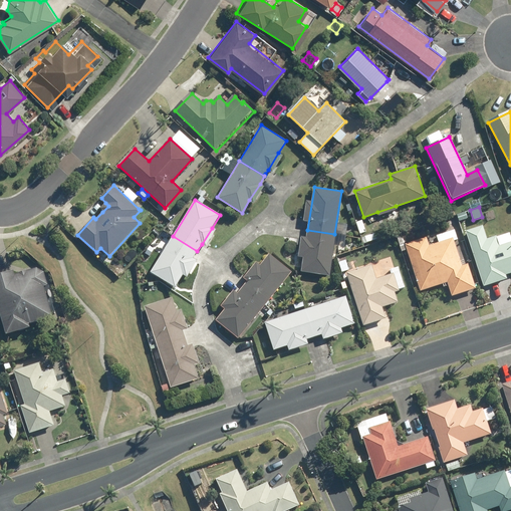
[(466,210),(458,213),(460,219),(468,216),(466,210)]
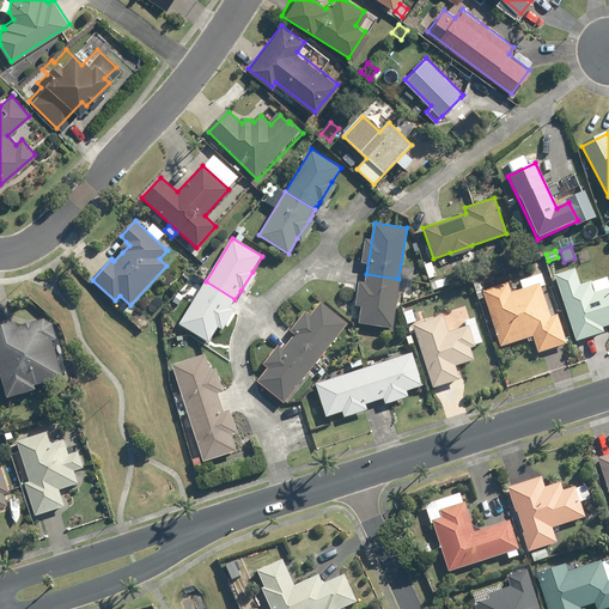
[(573,266),(553,273),(576,340),(603,330),(602,326),(608,323),(608,286),(594,292),(590,280),(579,284),(573,266)]
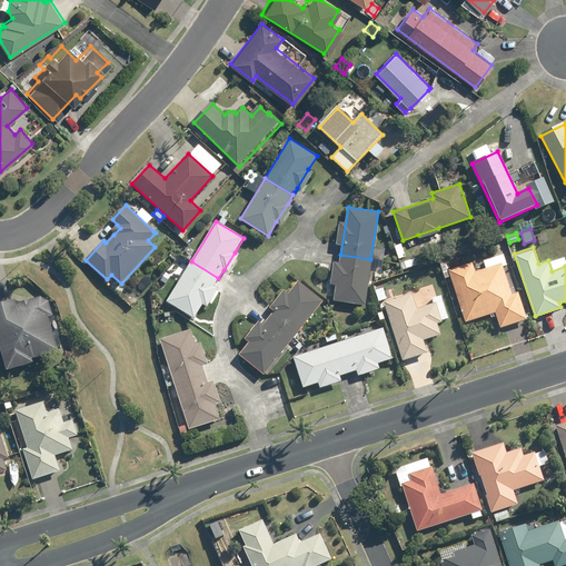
[(448,269),(465,320),(495,310),(499,326),(525,318),(517,290),(510,293),(502,265),(506,264),(502,252),(482,259),(484,267),(474,270),(472,261),(448,269)]
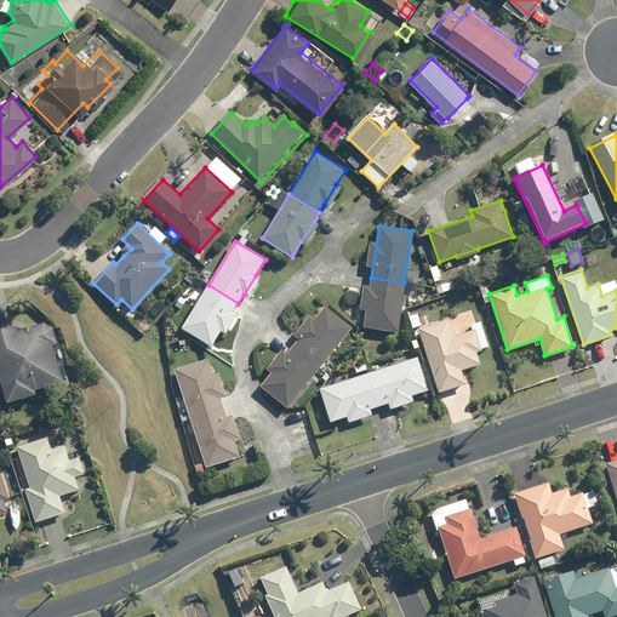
[(371,278),(364,327),(396,332),(404,287),(404,283),(371,278)]
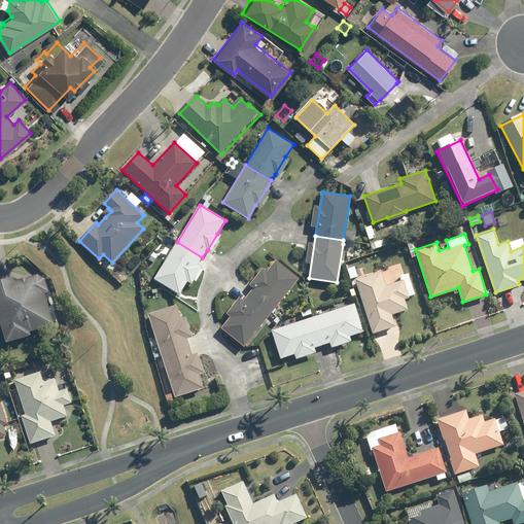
[(380,238),(371,241),(374,249),(383,245),(380,238)]
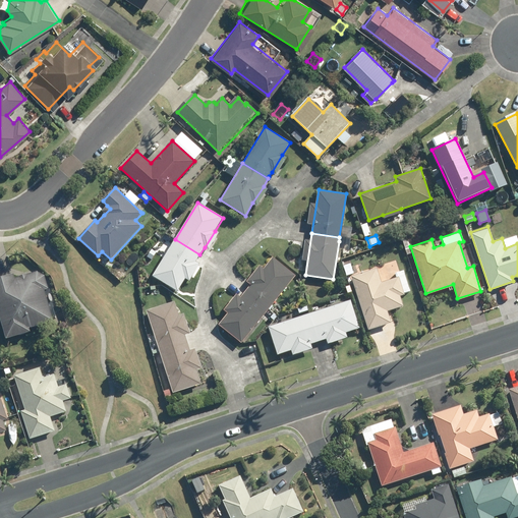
[(152,277),(177,292),(185,279),(195,262),(199,254),(175,239),(152,277)]
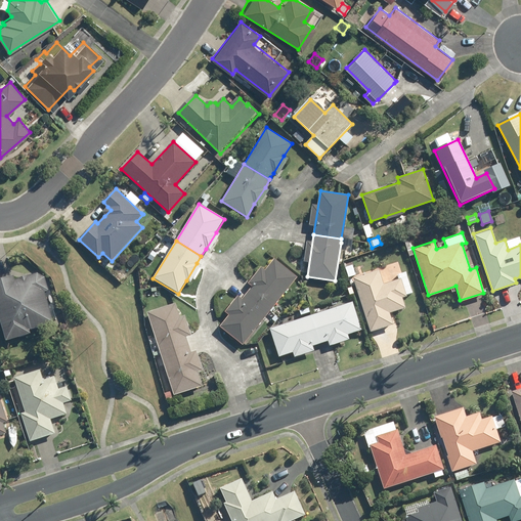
[(148,250),(143,257),(148,259),(153,252),(148,250)]
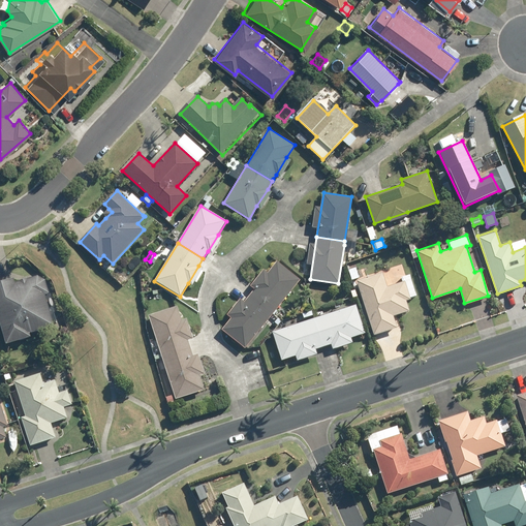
[(300,280),(277,260),(255,288),(251,295),(274,312),(300,280)]
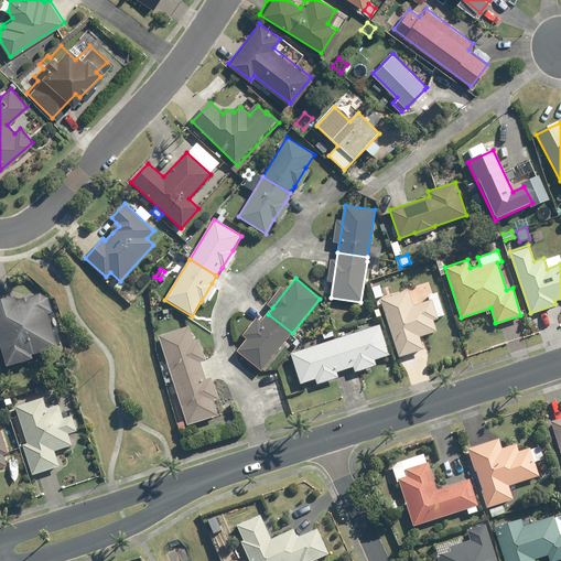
[(376,283),(368,286),(371,297),(379,294),(376,283)]
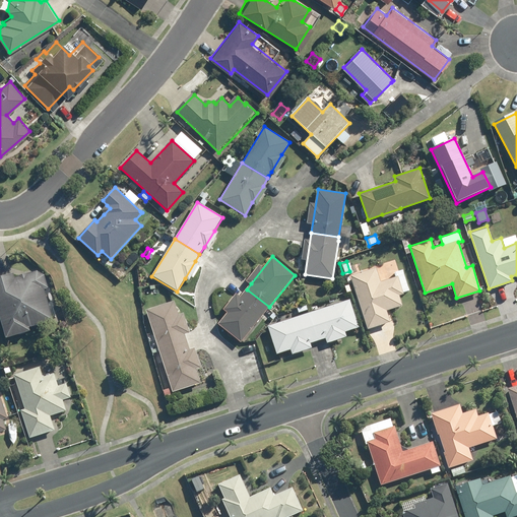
[(14,274),(0,277),(0,313),(5,331),(54,318),(38,267),(14,274)]
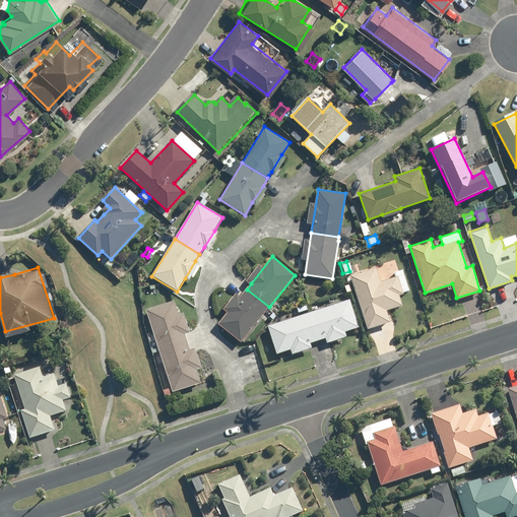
[(116,267),(111,272),(118,278),(122,273),(116,267)]
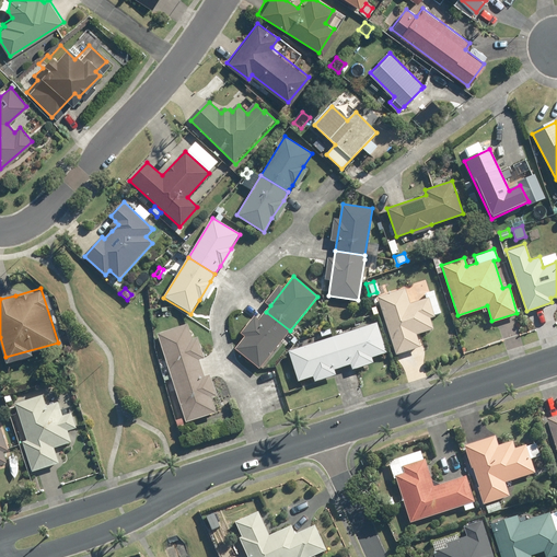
[(376,297),(395,354),(419,346),(416,334),(433,328),(429,318),(434,316),(433,314),(441,312),(433,290),(424,293),(426,298),(409,302),(405,288),(376,297)]
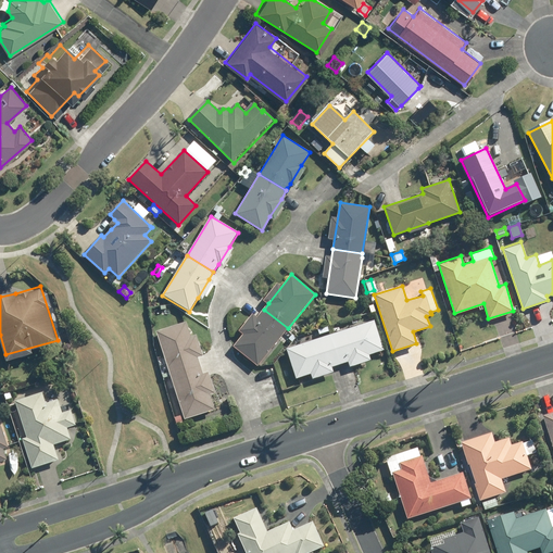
[(243,334),(234,346),(258,365),(288,328),(264,310),(258,317),(243,334)]
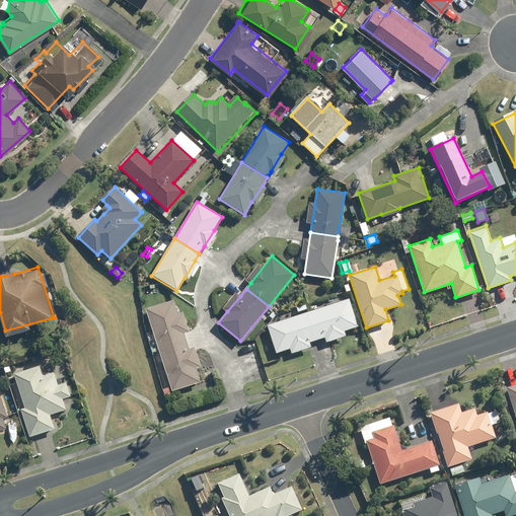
[(309,311),(318,340),(324,337),(345,330),(358,326),(349,298),(309,311)]
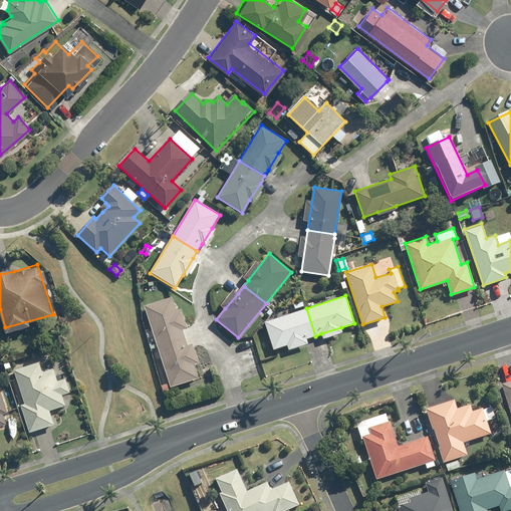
[(172,297),(144,306),(157,346),(184,337),(182,330),(172,297)]
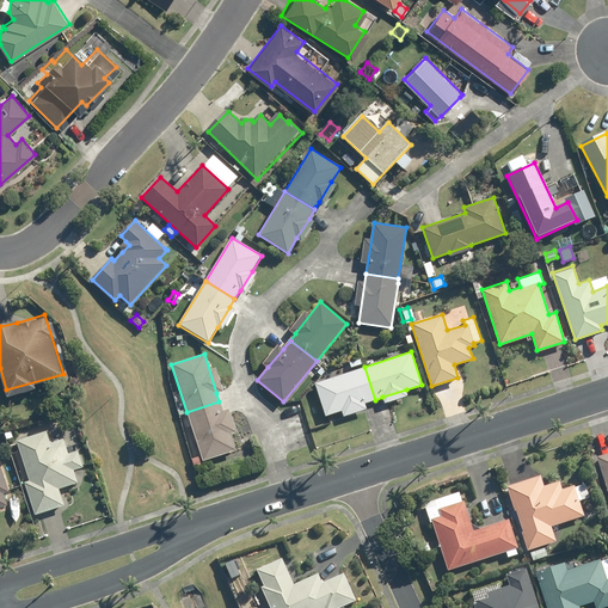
[(315,382),(325,416),(342,411),(364,403),(375,400),(364,367),(315,382)]
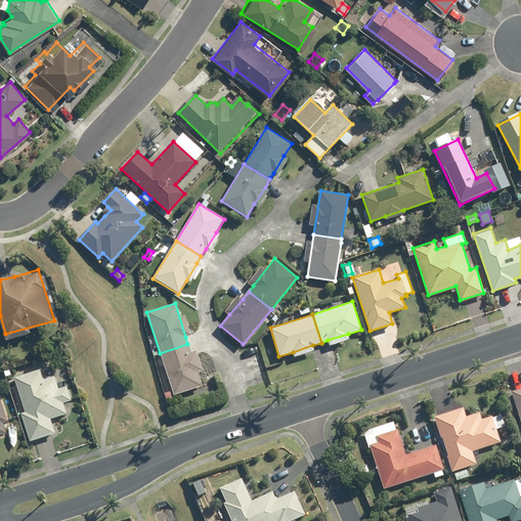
[(187,344),(160,353),(173,394),(202,385),(190,351),(187,344)]
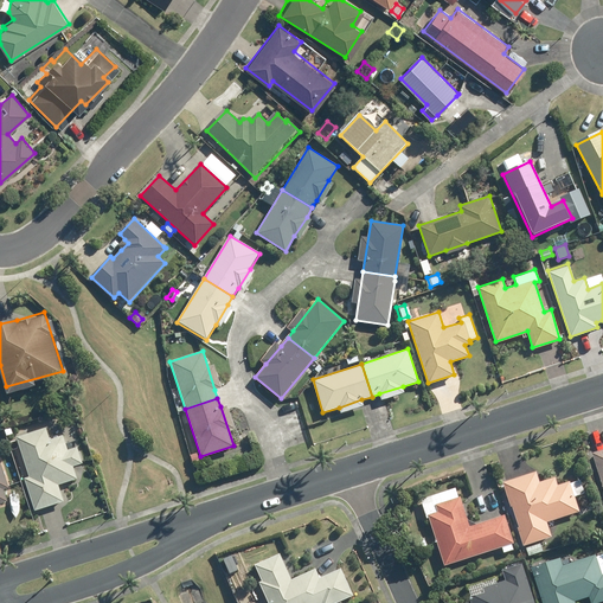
[(23,476),(33,508),(63,499),(63,495),(58,481),(76,476),(72,464),(81,461),(76,444),(66,447),(62,432),(47,437),(44,425),(15,435),(29,474),(23,476)]
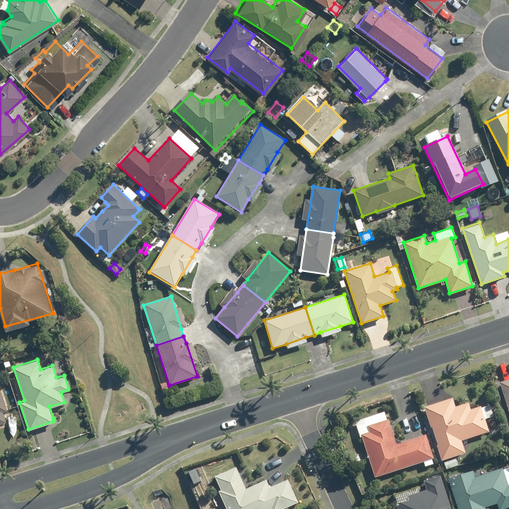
[(3,370),(6,379),(11,377),(9,368),(3,370)]
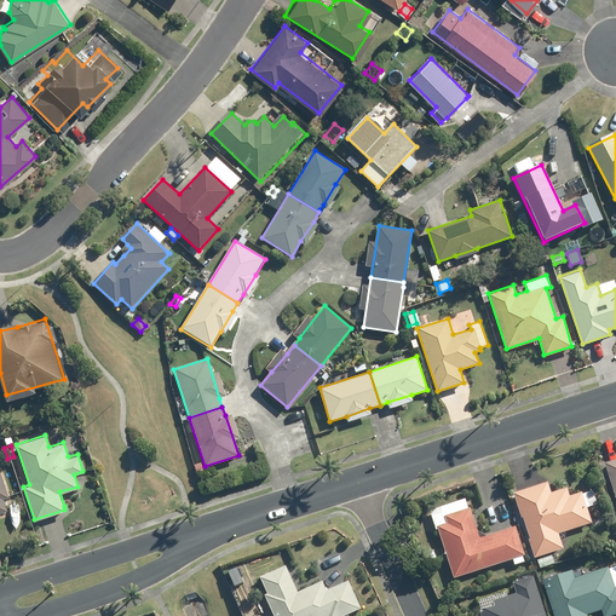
[(615,455),(605,460),(615,494),(615,455)]
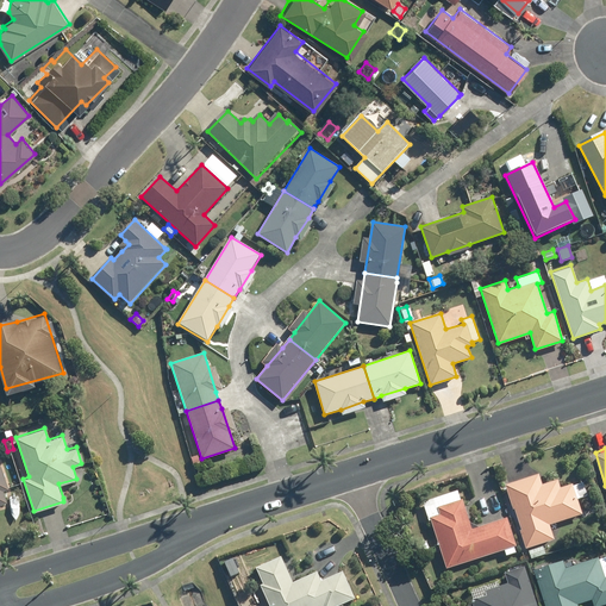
[(538,470),(506,481),(528,545),(554,537),(549,522),(582,511),(581,510),(588,507),(585,494),(587,493),(583,480),(573,483),(572,481),(560,485),(557,476),(542,481),(538,470)]
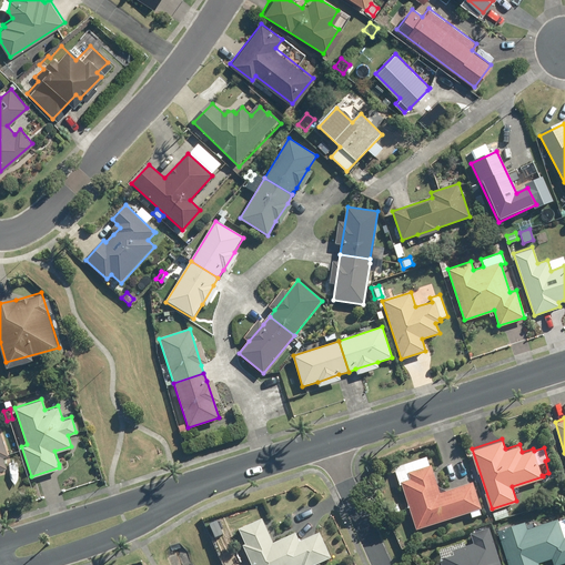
[(412,463),(395,468),(400,482),(402,482),(416,526),(481,505),(472,480),(440,490),(431,461),(413,466),(412,463)]
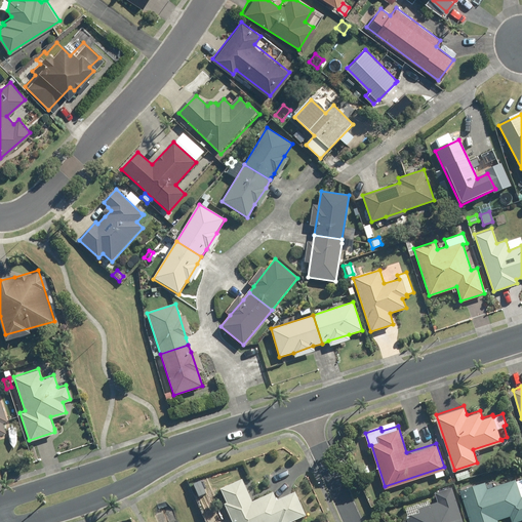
[(464,468),(452,472),(455,479),(467,476),(464,468)]
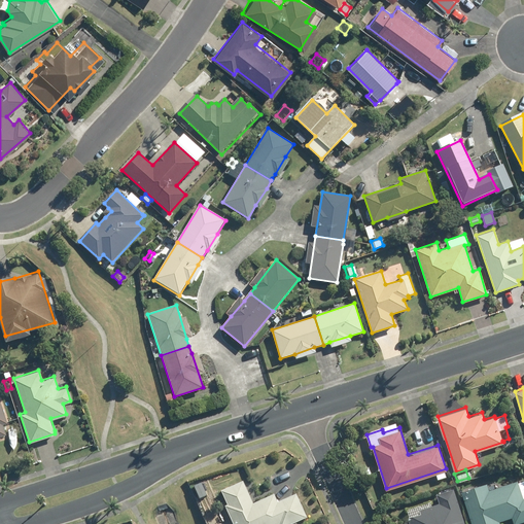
[(234,523),(274,523),(278,522),(278,523),(284,523),(288,522),(307,514),(295,491),(277,499),(274,491),(252,500),(242,478),(220,487),(226,501),(224,502),(234,523)]
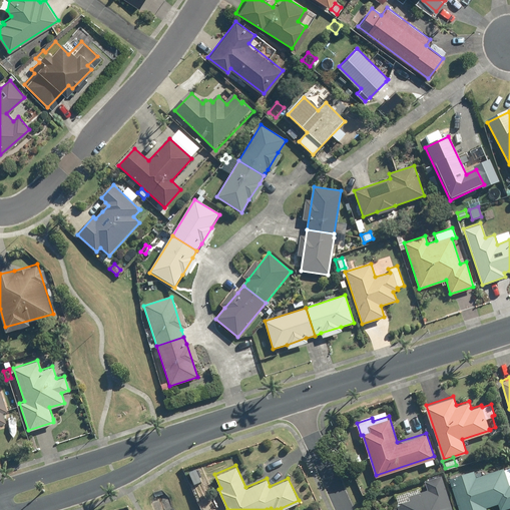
[(501,508),(509,505),(509,466),(505,468),(504,466),(476,475),(474,469),(450,477),(460,509),(487,509),(486,505),(498,501),(501,508)]
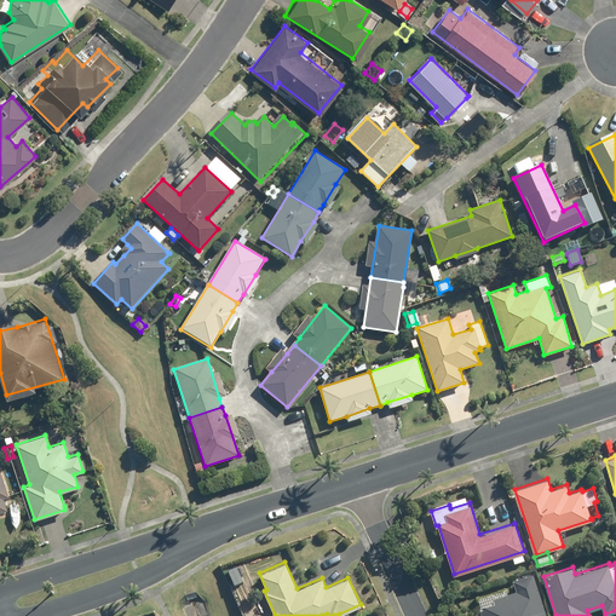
[(495,603),(479,608),(482,615),(545,615),(531,573),(513,580),(516,588),(493,597),(495,603)]
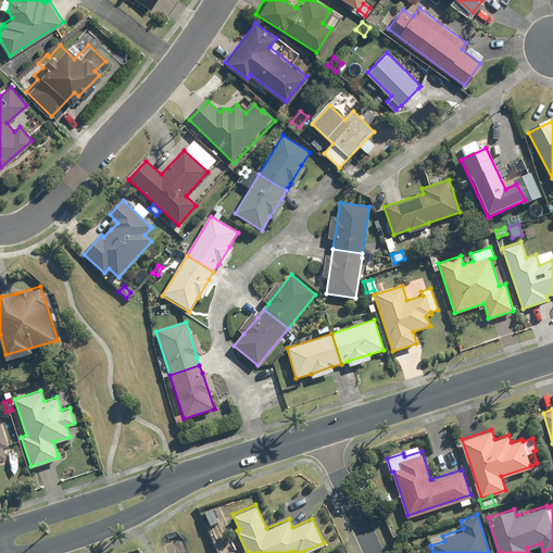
All buildings are outlined.
